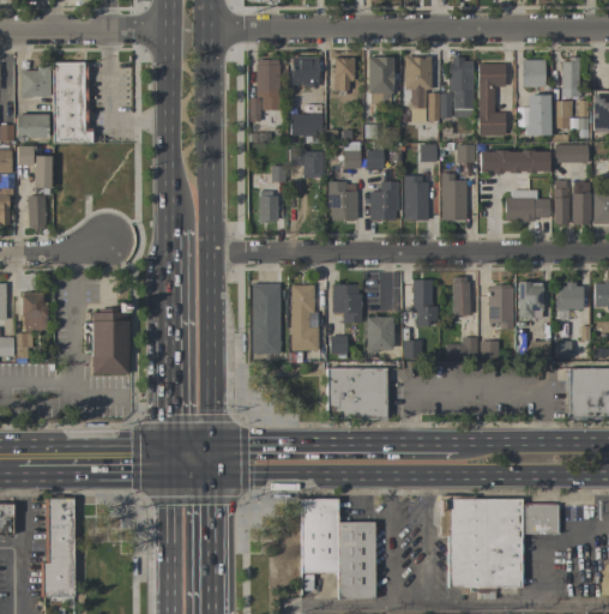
[(291,56),(319,56),(319,88),(307,88),(307,84),(288,84),(288,71),(291,71),(291,56)]
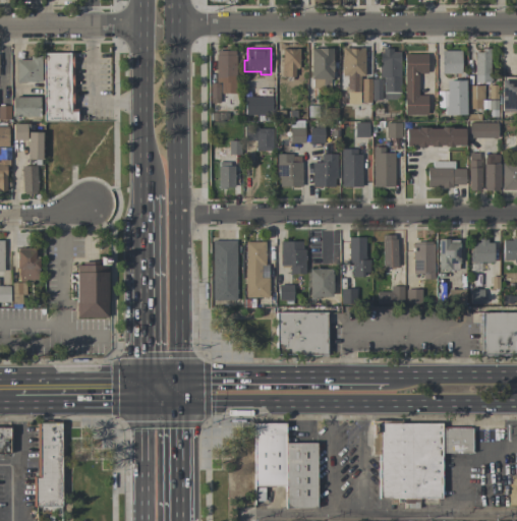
[(297,75),(284,75),(284,48),(301,48),(301,68),(297,68),(297,75)]
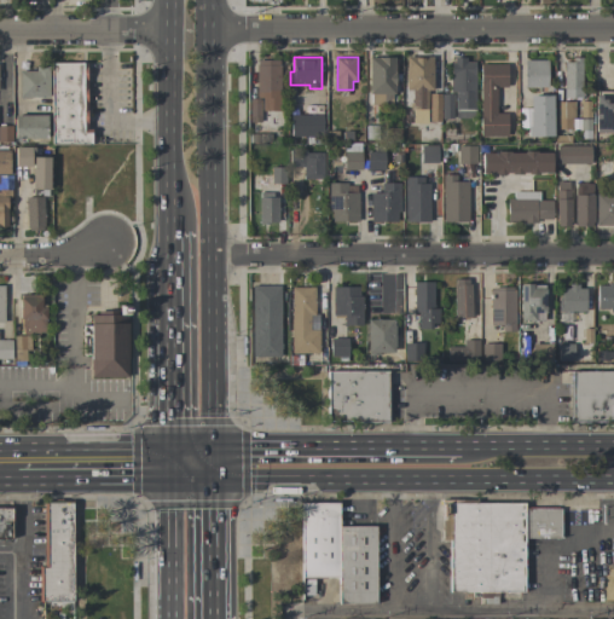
[(397,57),(398,93),(395,93),(395,104),(374,104),(374,93),(371,93),(371,57),(397,57)]
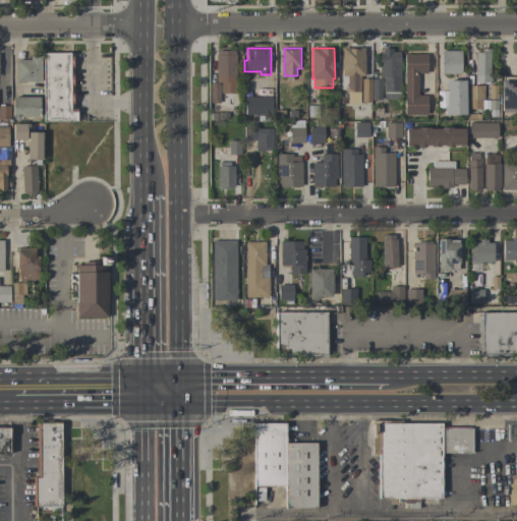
[(362,75),(362,104),(349,104),(349,93),(347,93),(347,87),(349,87),(349,75),(344,75),(344,48),(366,48),(366,75),(362,75)]
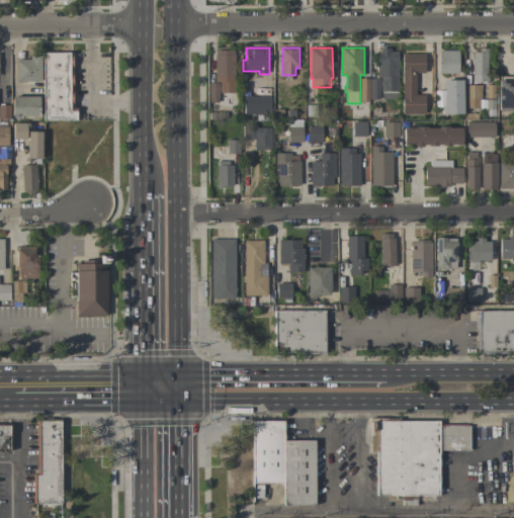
[(400,51),(400,98),(383,98),(383,76),(379,76),(378,52),(381,52),(381,48),(392,48),(392,51),(400,51)]
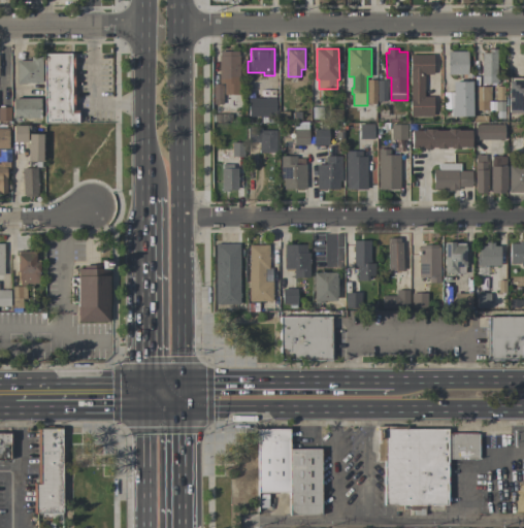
[(499,48),(499,84),(484,84),(484,53),(489,53),(489,48),(499,48)]
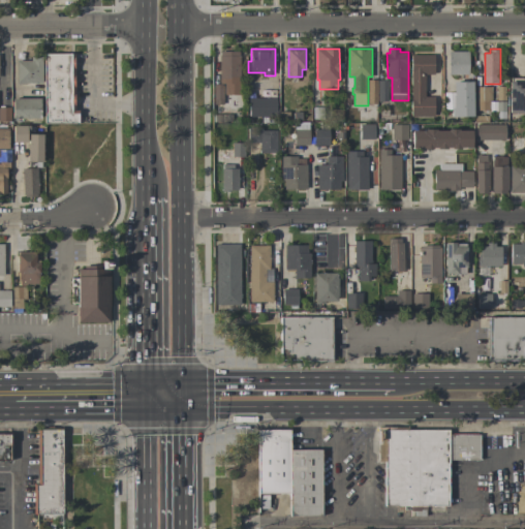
[(242,51),(242,94),(225,94),(225,83),(221,83),(221,52),(242,51)]
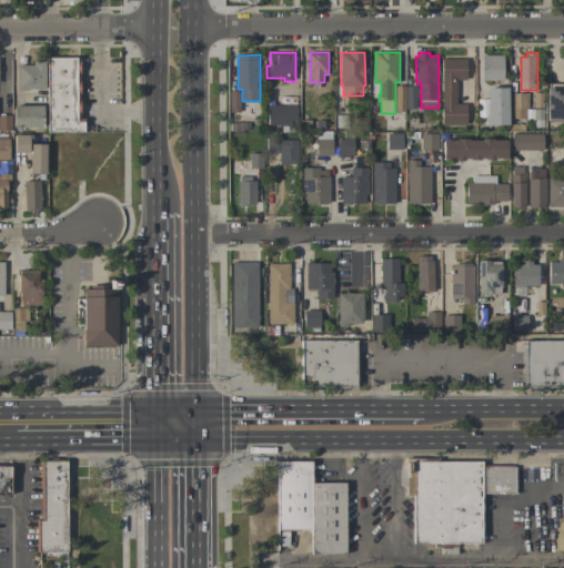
[(483,80),(483,54),(505,54),(505,80),(483,80)]
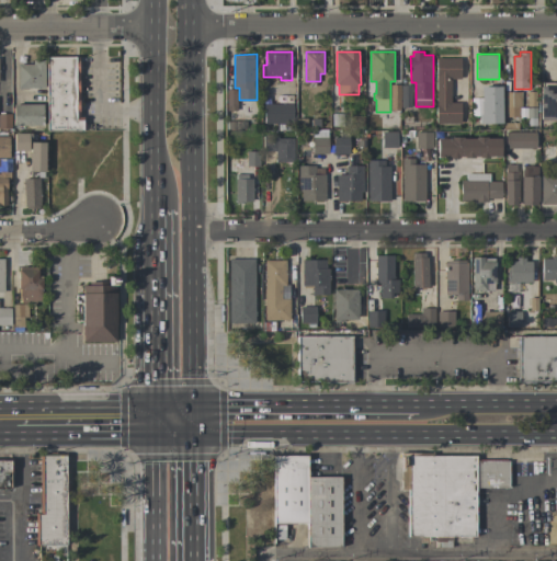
[(83,57),(83,117),(87,117),(87,132),(50,132),(50,57),(83,57)]
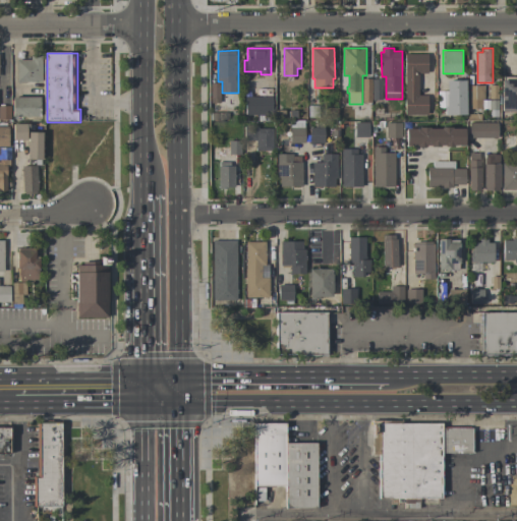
[(429,54),(429,73),(420,73),(420,95),(429,95),(429,115),(405,114),(406,53),(429,54)]
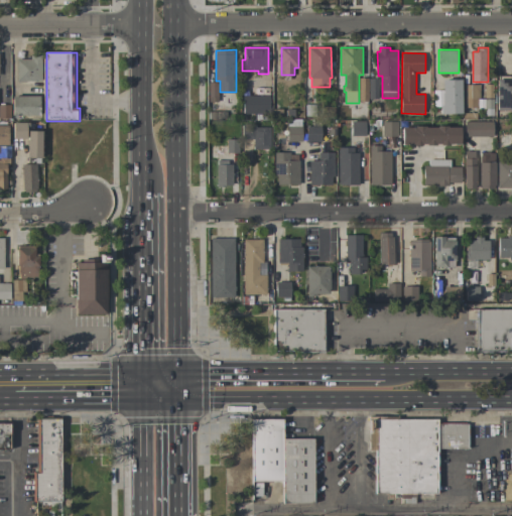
[(19,58),(33,58),(33,54),(44,54),(44,81),(28,81),(28,83),(19,82),(19,58)]
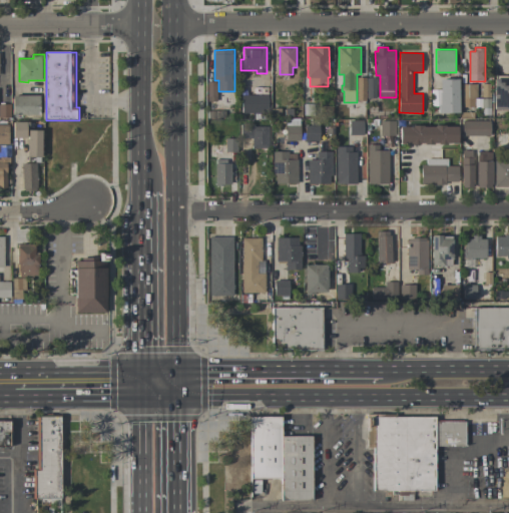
[(495,78),(496,78),(496,75),(508,75),(508,109),(495,109),(495,78)]
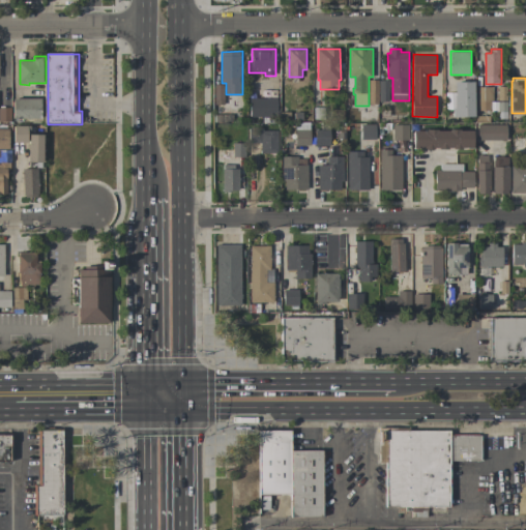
[(371,104),(371,80),(380,80),(380,104),(371,104)]
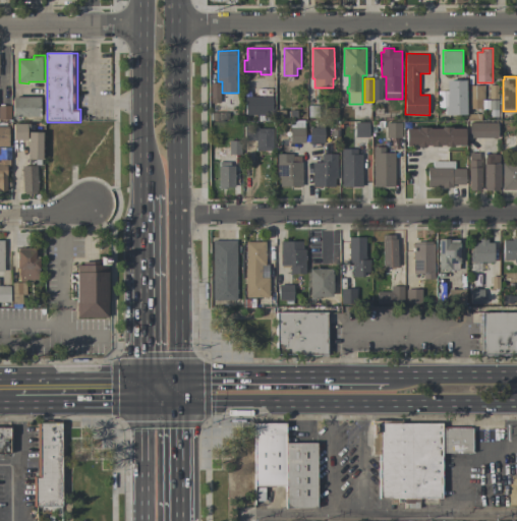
[(375,100),(375,78),(384,78),(384,100),(375,100)]
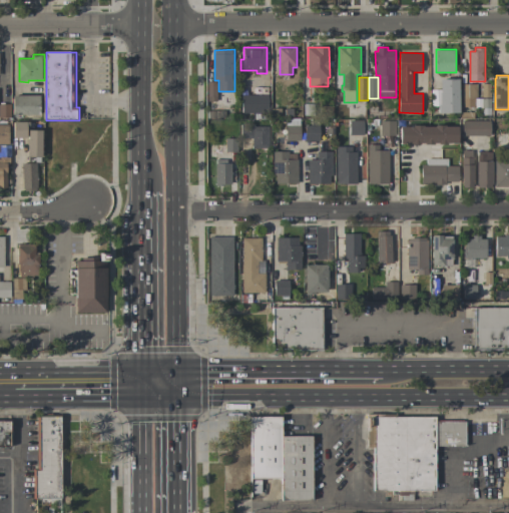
[(459,112),(439,112),(439,104),(440,104),(440,78),(460,78),(459,112)]
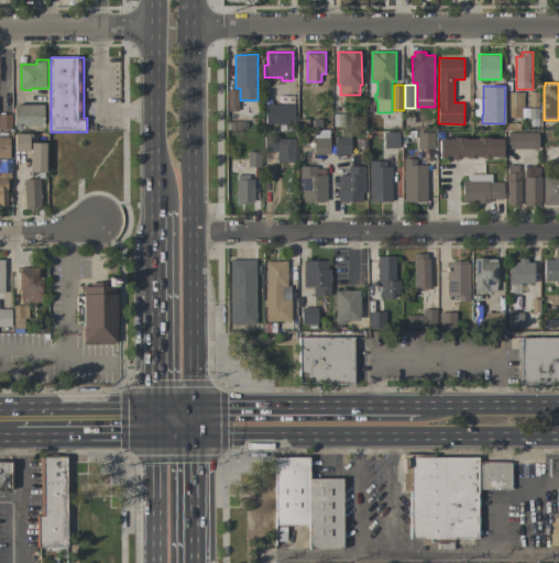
[(239,89),(239,111),(229,111),(228,89),(239,89)]
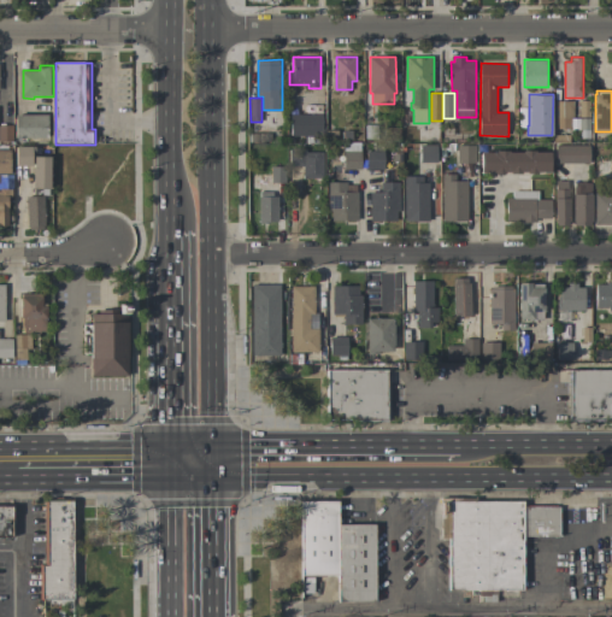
[(555,128),(557,101),(576,101),(576,117),(574,117),(574,129),(555,128)]
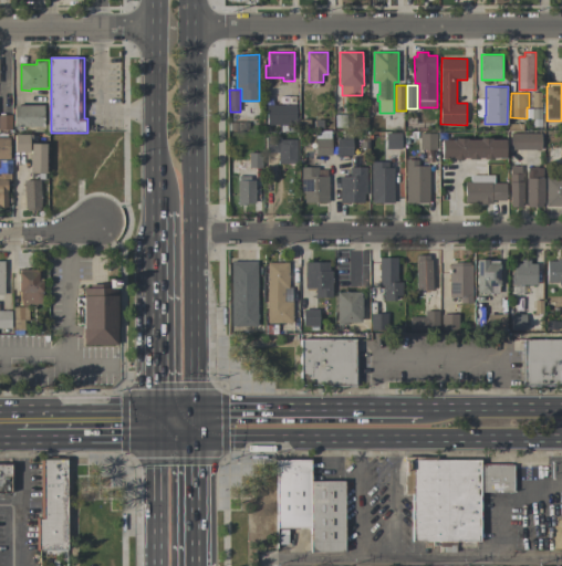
[(269,125),(269,104),(299,104),(299,124),(269,125)]
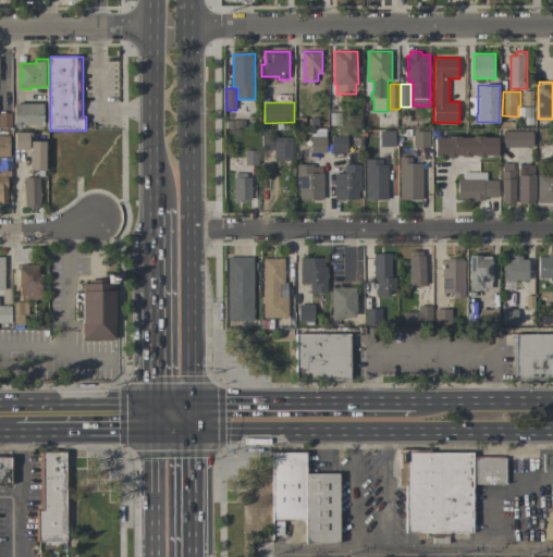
[(47,103),(47,125),(17,125),(17,103),(47,103)]
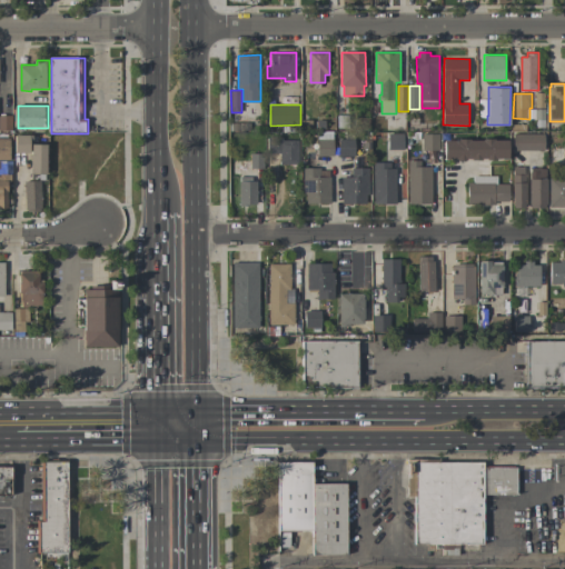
[(15,116),(15,130),(1,130),(1,116),(15,116)]
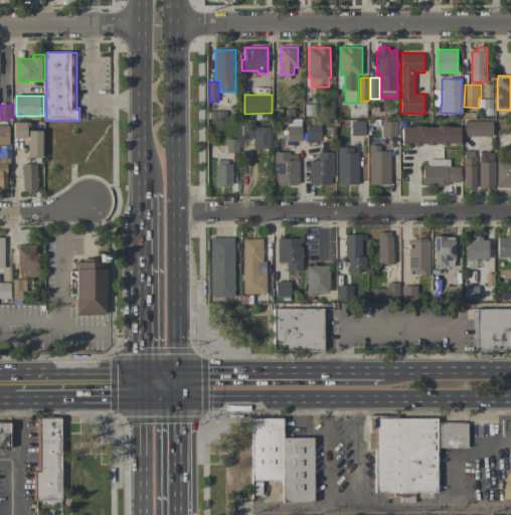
[(303,119),(303,141),(289,141),(289,121),(292,121),(292,119),(303,119)]
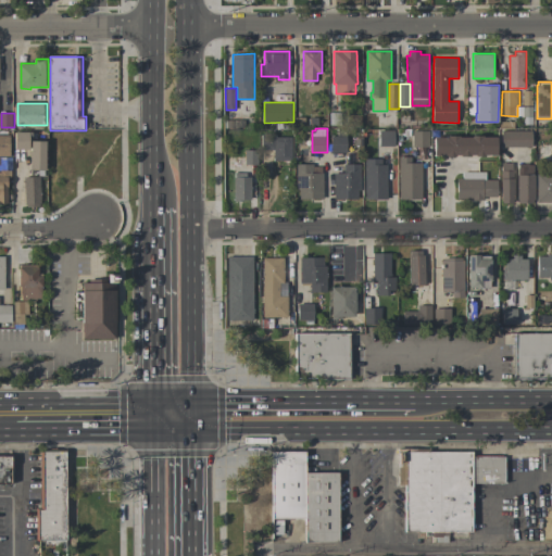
[(348,129),(348,152),(333,152),(333,136),(339,136),(339,129),(348,129)]
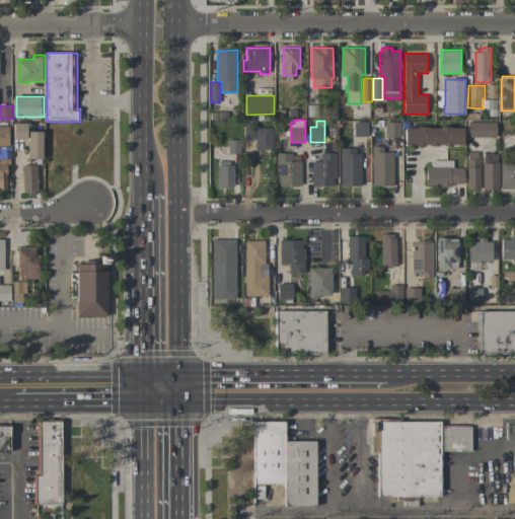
[(369,136),(355,136),(355,122),(369,122),(369,136)]
